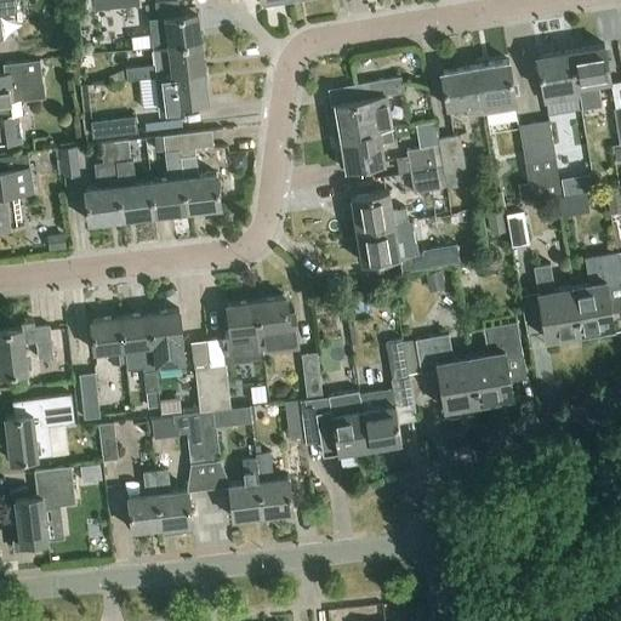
[(0,0),(0,39),(5,39),(1,15),(18,13),(16,0),(0,0)]
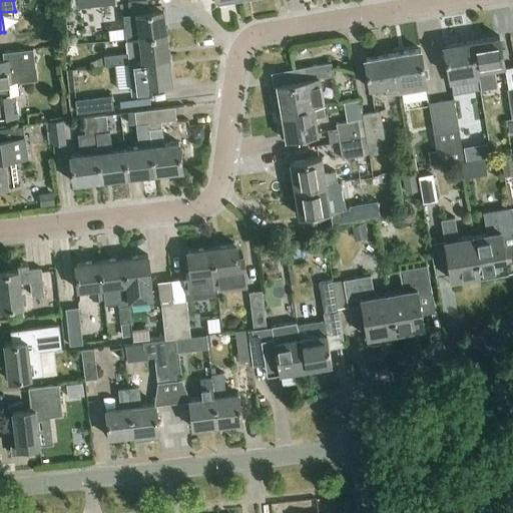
[(61,0),(62,8),(78,7),(77,0),(61,0)]
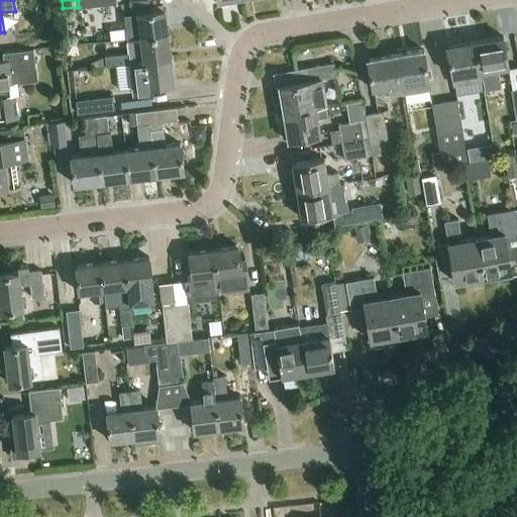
[(167,9),(151,11),(149,0),(136,0),(129,1),(131,16),(140,15),(142,36),(170,33),(167,9)]
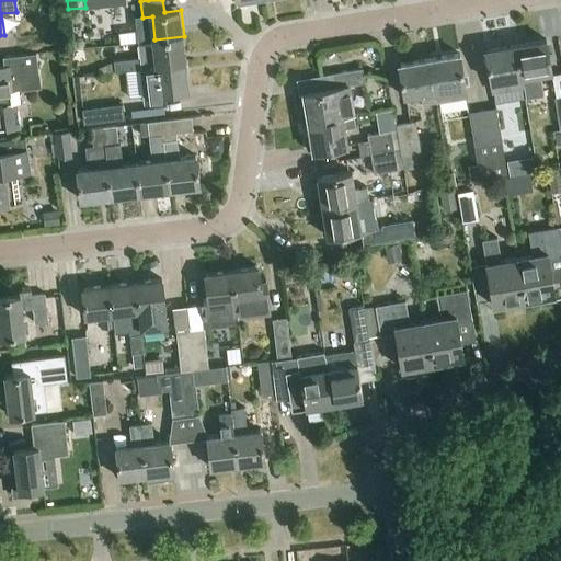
[(155,39),(155,41),(139,43),(141,58),(114,61),(99,69),(100,75),(141,69),(158,67),(187,64),(184,36),(155,39)]
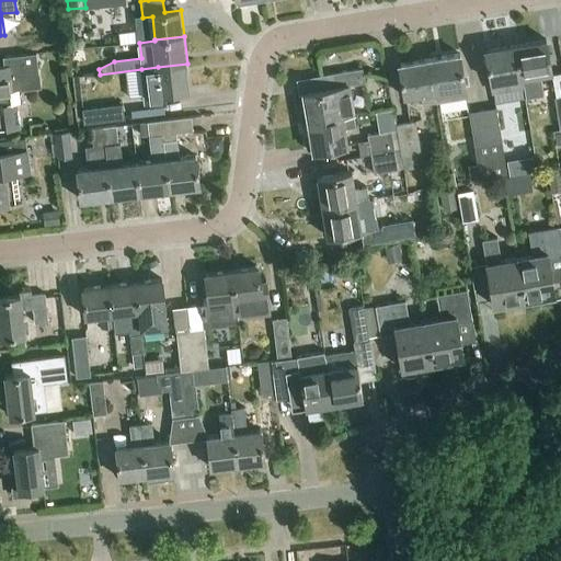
[(545,93),(541,72),(553,71),(548,37),(518,43),(526,88),(527,88),(528,96),(545,93)]
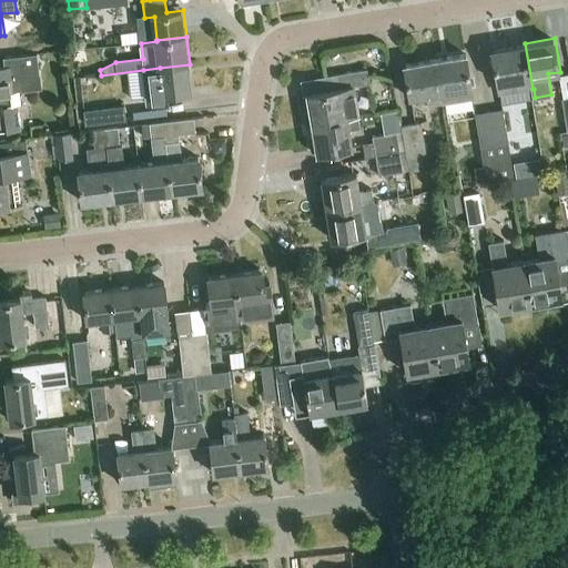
[(500,94),(533,89),(525,43),(494,48),(500,94)]
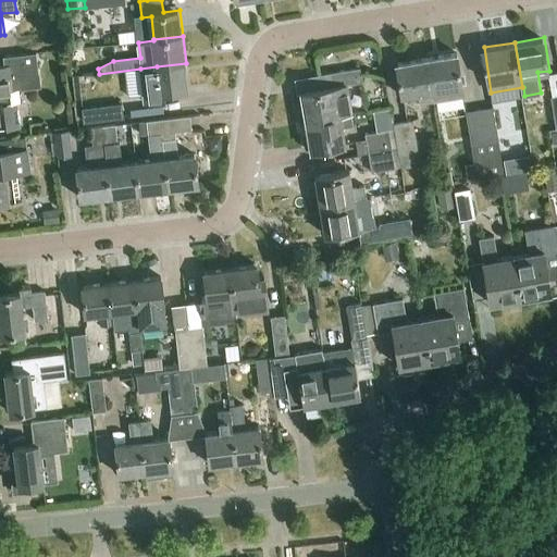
[(458,52),(428,57),(435,101),(465,97),(458,52)]
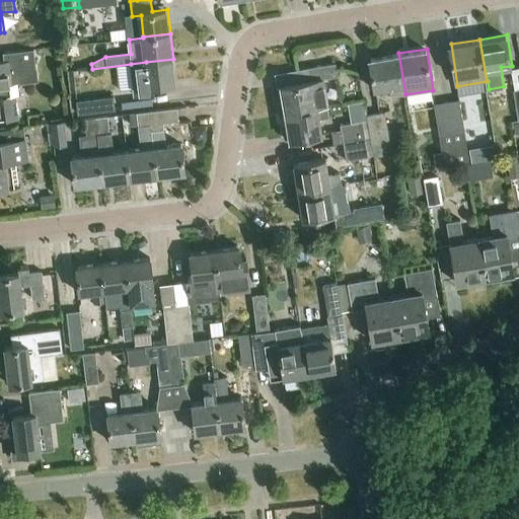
[(0,120),(18,118),(16,95),(11,95),(10,85),(38,81),(33,50),(4,54),(5,61),(0,61),(0,120)]
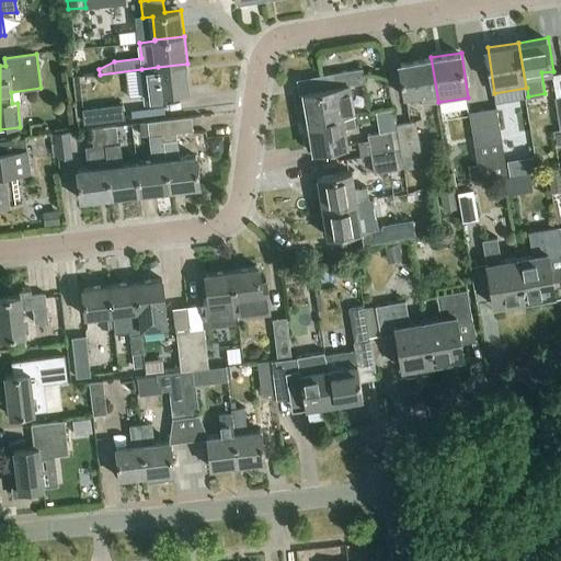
[(407,95),(424,92),(425,104),(438,102),(431,57),(401,63),(407,95)]
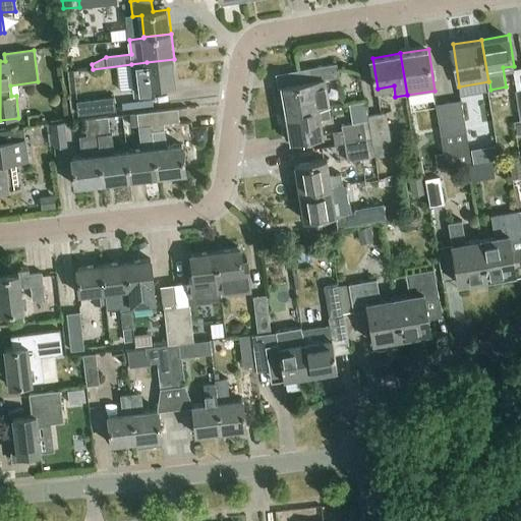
[(147,62),(131,64),(134,88),(150,85),(150,87),(177,83),(174,59),(147,62)]
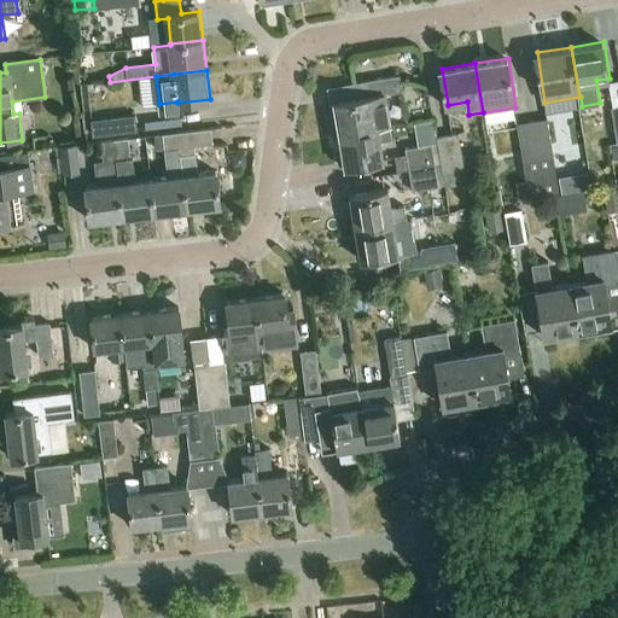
[(337,100),(337,101),(331,103),(334,122),(339,121),(342,133),(391,124),(386,93),(404,89),(401,74),(351,82),(354,98),(337,100)]
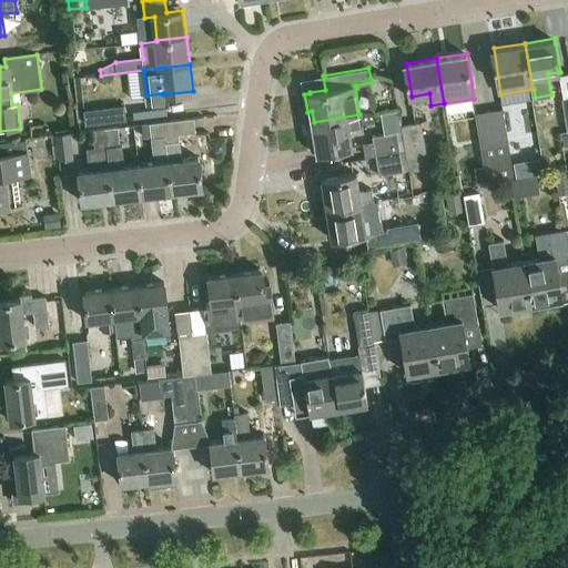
[(125,105),(84,110),(87,125),(128,120),(125,105)]
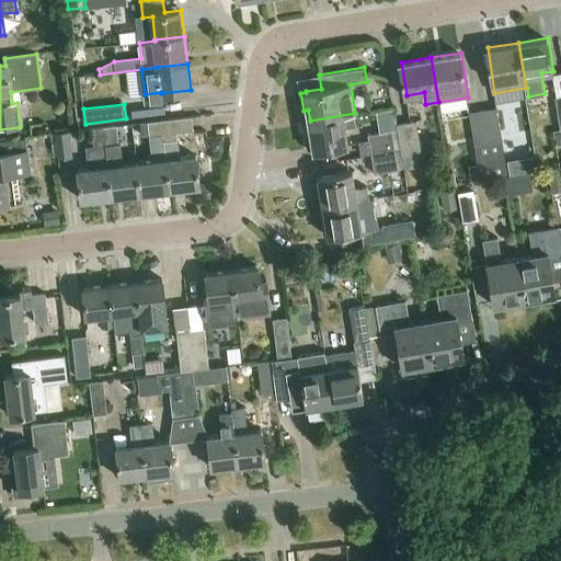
[(497,107),(484,109),(496,176),(508,175),(497,107)]
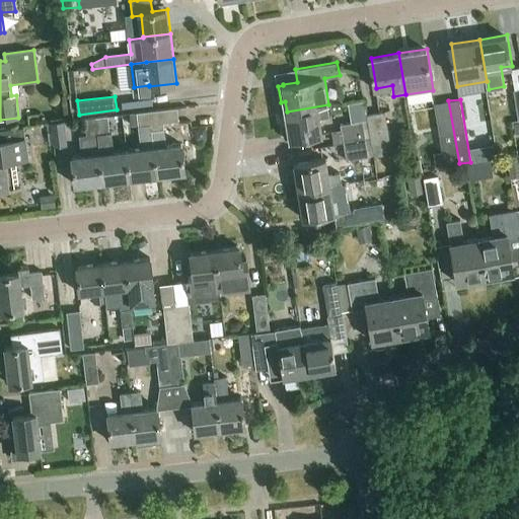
[(459,163),(448,100),(435,103),(443,152),(434,153),(436,167),(459,163)]
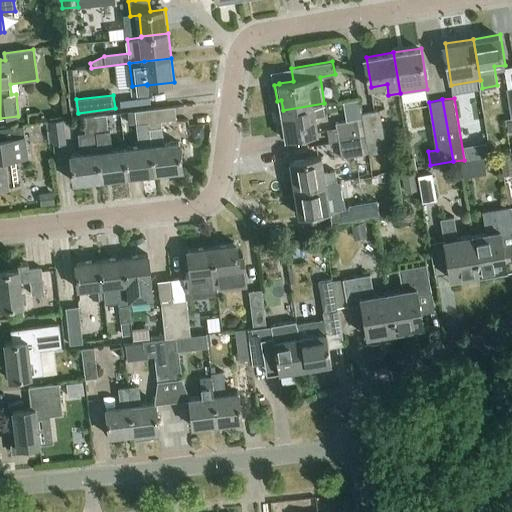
[(326,114),(324,103),(283,110),(285,120),(280,121),(283,136),(287,135),(288,137),(319,132),(316,116),(326,114)]
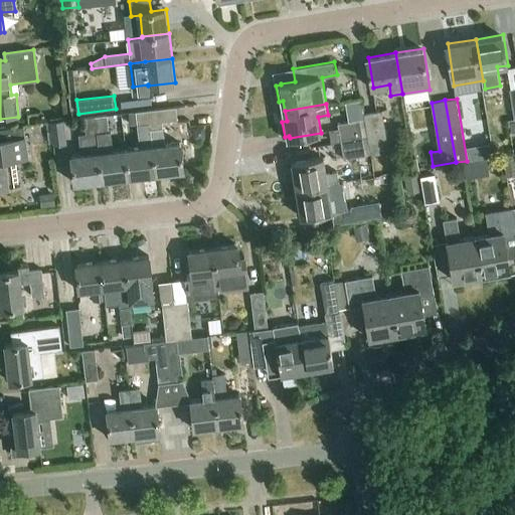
[(150,110),(158,173),(185,169),(182,142),(165,144),(163,123),(178,121),(176,107),(150,110)]
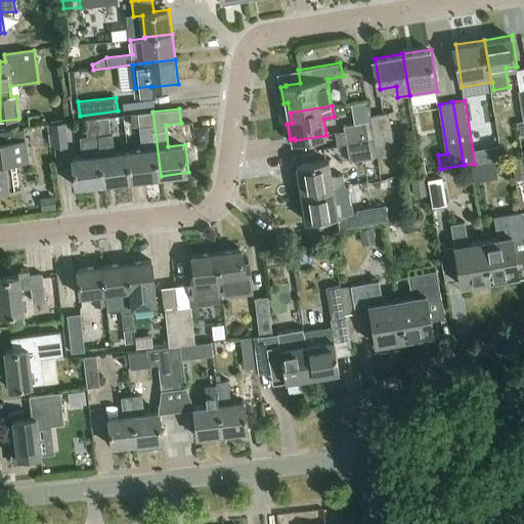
[(132,179),(161,176),(153,112),(138,114),(142,149),(129,150),(132,179)]
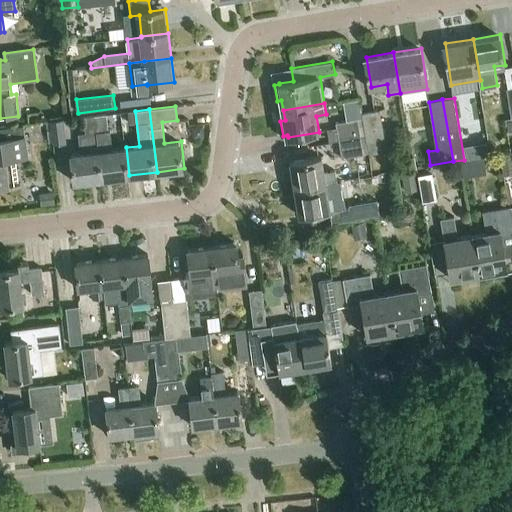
[(363,112),(367,136),(370,153),(378,152),(376,141),(386,139),(380,109),(363,112)]
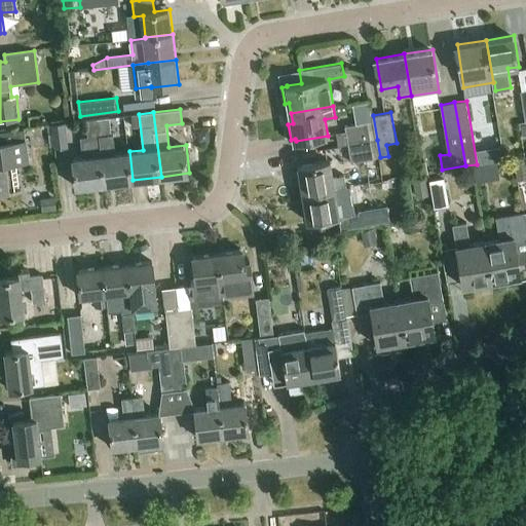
[(348,144),(377,140),(373,115),(372,115),(373,120),(346,125),(346,130),(337,133),(339,145),(348,144)]
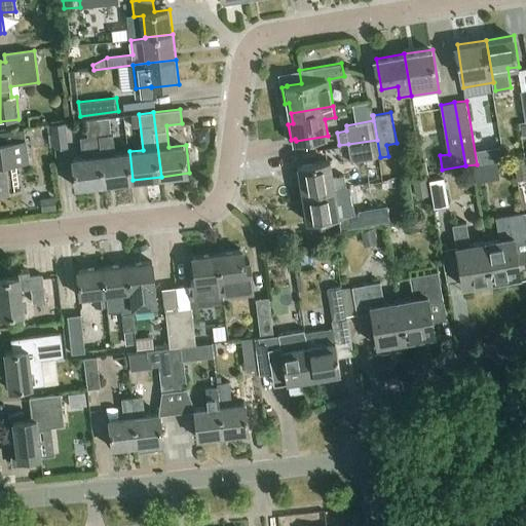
[(106,183),(133,180),(129,151),(116,153),(113,134),(112,135),(110,117),(98,119),(106,183)]
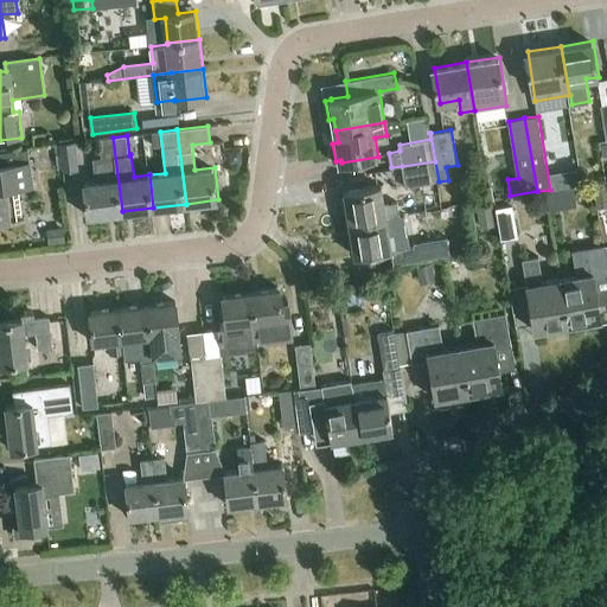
[(122,211),(113,138),(100,139),(102,158),(93,159),(96,181),(85,183),(89,215),(122,211)]
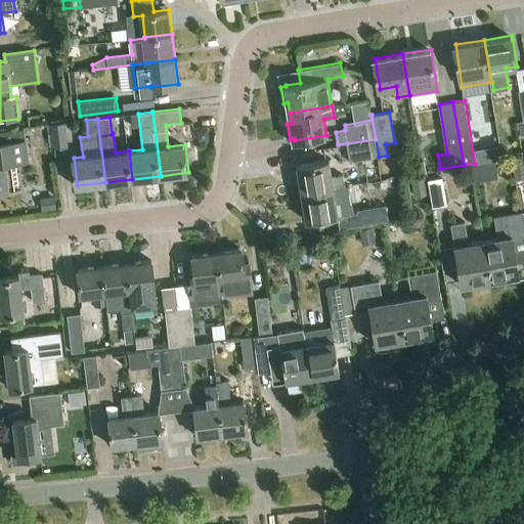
[(68,145),(66,122),(51,124),(54,147),(68,145)]
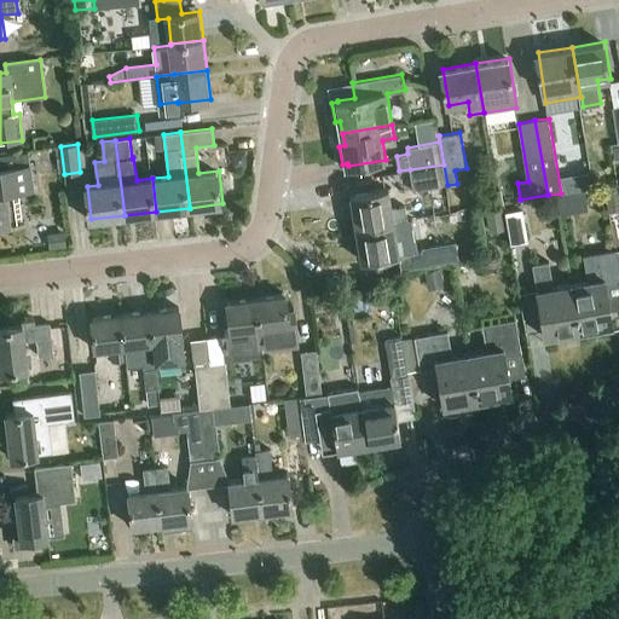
[(0,224),(23,221),(19,187),(33,186),(28,152),(15,154),(0,155),(0,224)]
